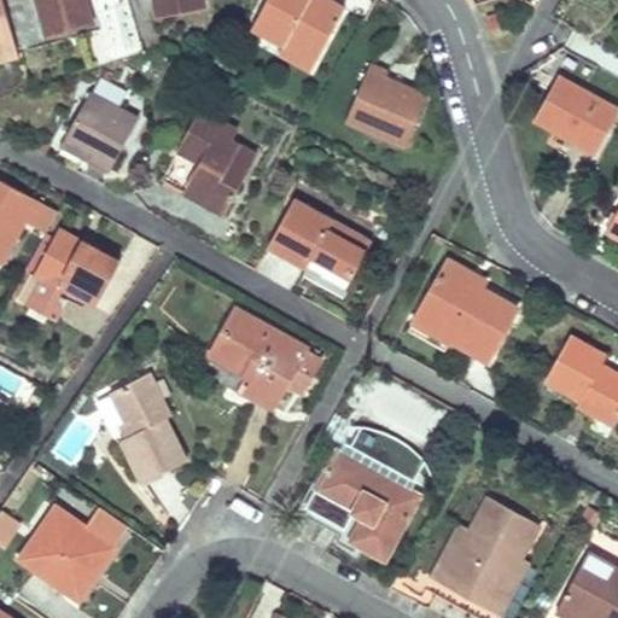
[(0,0),(0,51),(16,47),(1,0),(0,0)]
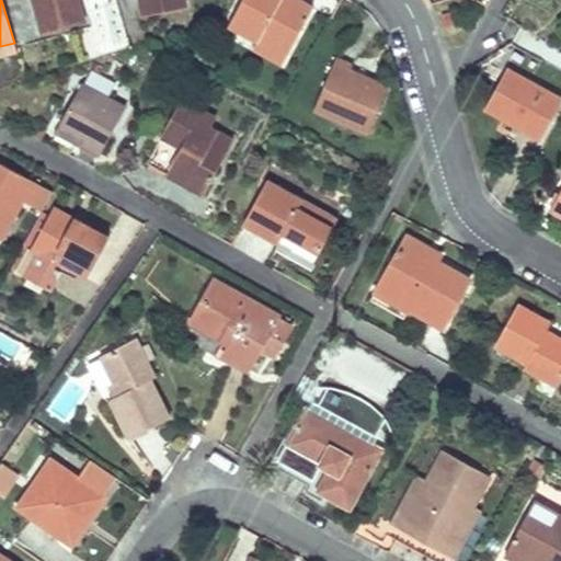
[(33,0),(43,33),(84,21),(77,0),(33,0)]
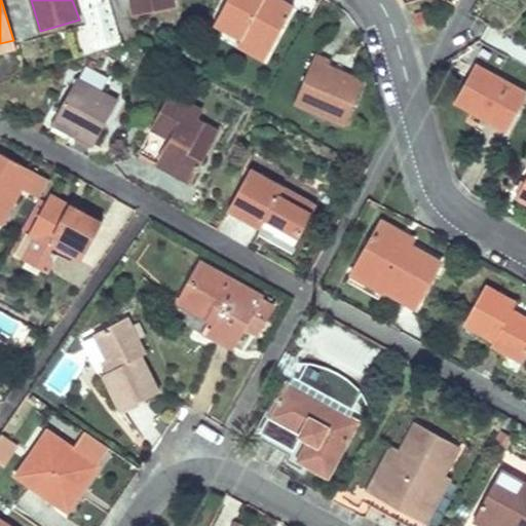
[(119,43),(107,0),(79,0),(92,50),(119,43)]
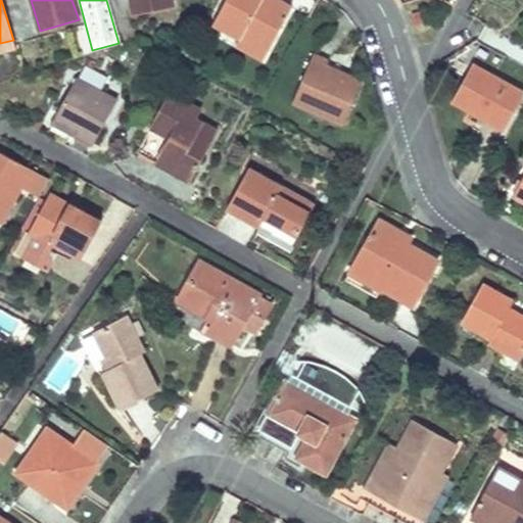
[(130,0),(133,12),(173,5),(171,0),(130,0)]
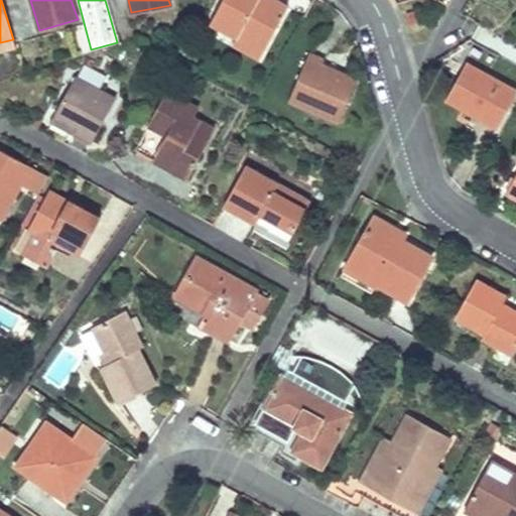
[(222,0),(210,22),(236,36),(237,33),(265,49),(288,6),(276,0),(267,0),(266,1),(263,0),(222,0)]
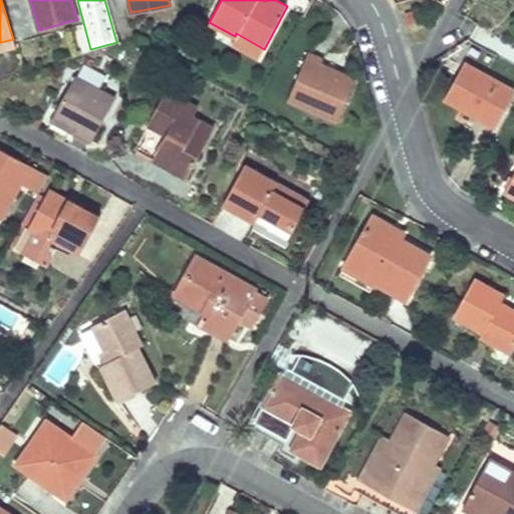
[(416,10),(405,13),(408,25),(419,22),(416,10)]
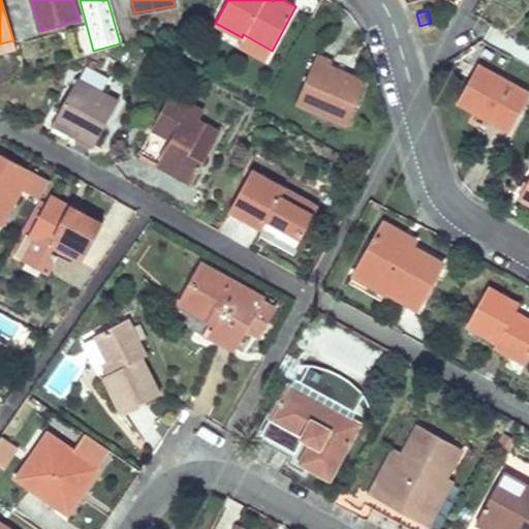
[(242,37),(239,43),(266,60),(272,51),(243,34),(242,37)]
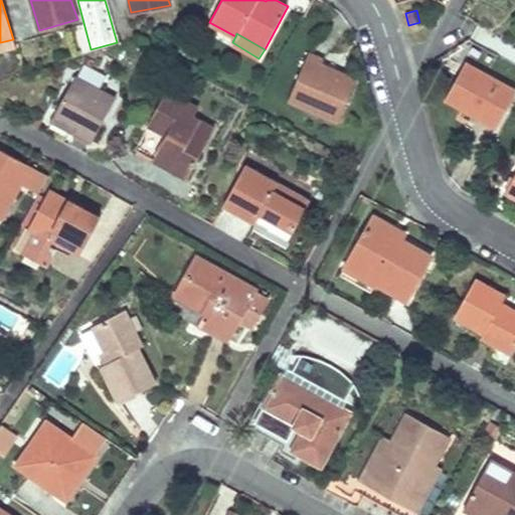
[(0,42),(0,50),(15,46),(13,39),(0,42)]
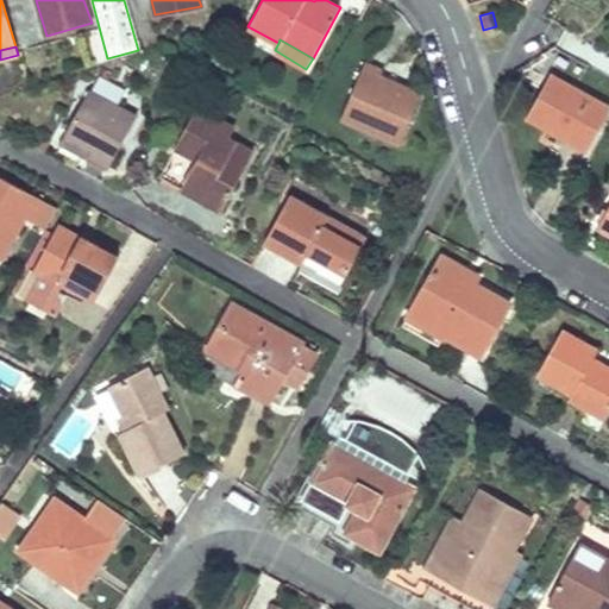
[(364,62),(341,118),(401,142),(421,94),(380,75),(382,70),(364,62)]
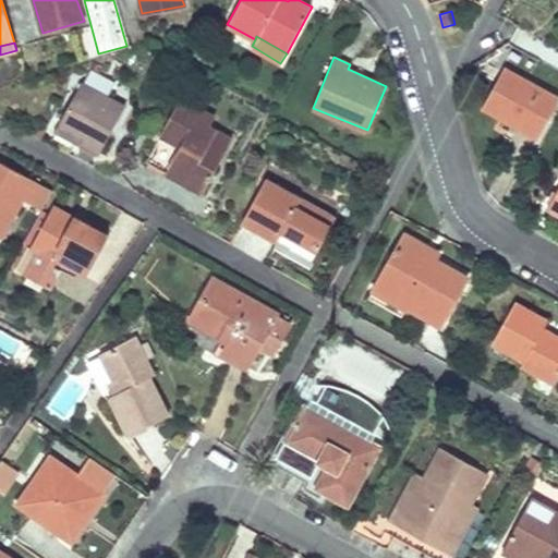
[(557,96),(504,67),(485,100),(507,112),(502,120),(536,138),(557,98),(557,96)]
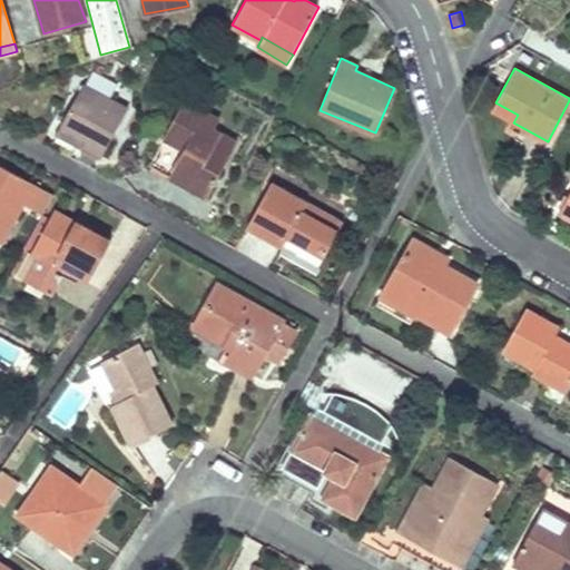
[(84,84),(59,127),(80,139),(78,145),(100,156),(128,107),(84,84)]
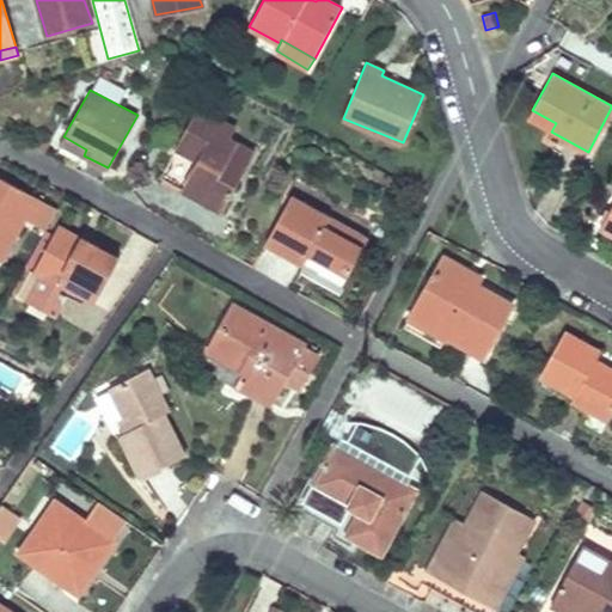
[(196,108),(159,176),(221,210),(238,178),(232,175),(236,167),(243,171),(254,152),(227,139),(234,128),(196,108)]
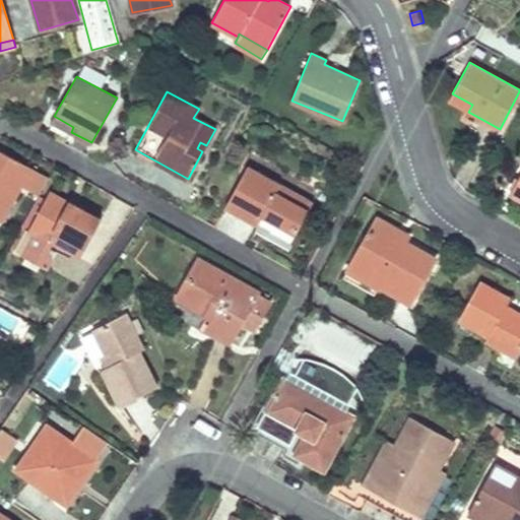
[(452,93),(448,101),(468,112),(472,105),(452,93)]
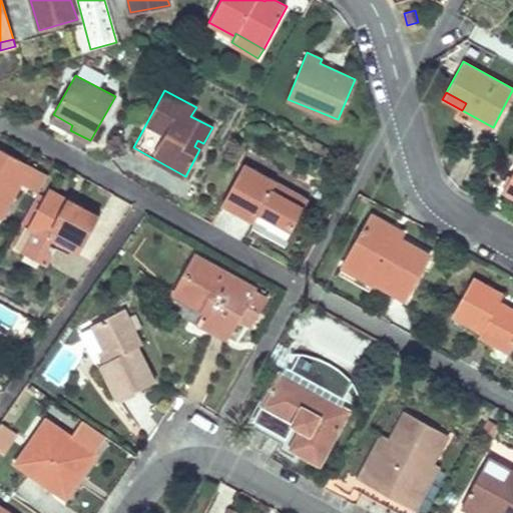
[(197,140),(194,146),(199,149),(203,143),(197,140)]
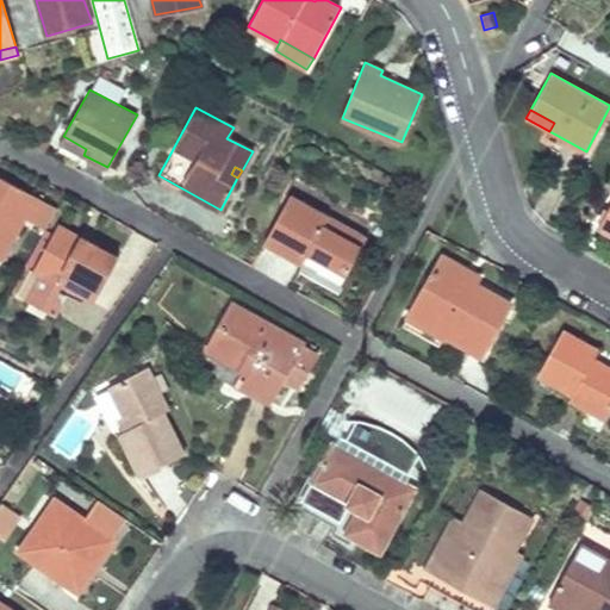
[(0,256),(2,259),(25,216),(45,228),(56,209),(0,176),(0,256)]
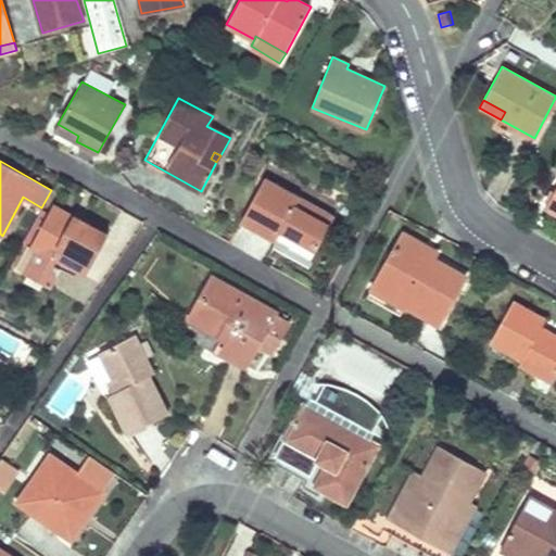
[(264,180),(240,220),(277,239),(281,230),(316,250),(333,218),(264,180)]
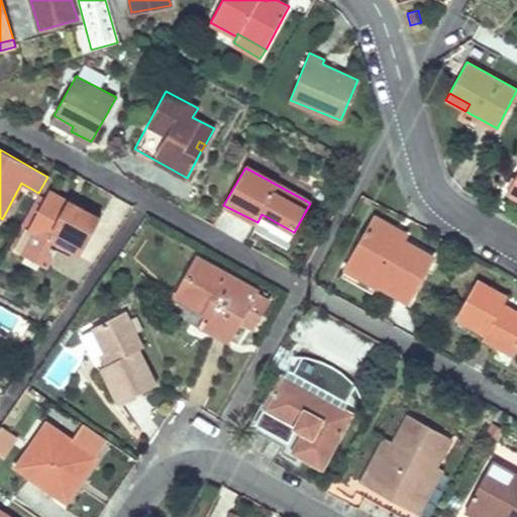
[(516,172),(506,193),(516,198),(516,172)]
